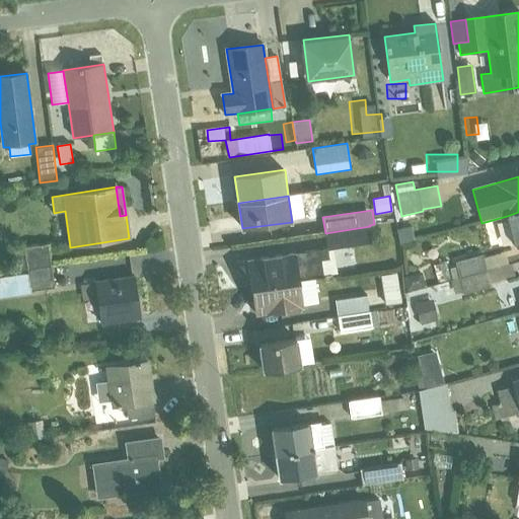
[(518,212),(507,216),(515,247),(518,245),(518,212)]
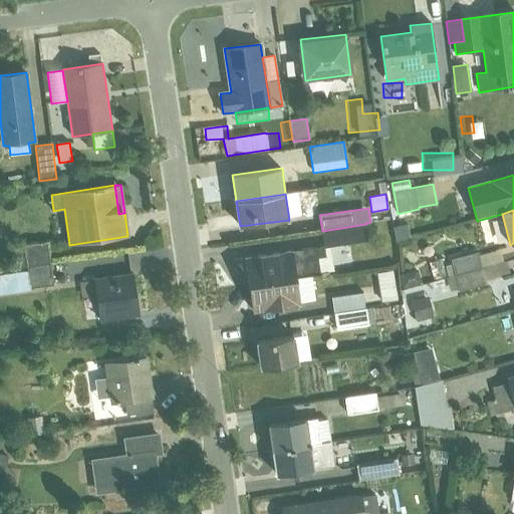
[(366,224),(322,231),(324,245),(245,258),(249,284),(311,275),(334,271),(330,247),(368,241),(366,224)]
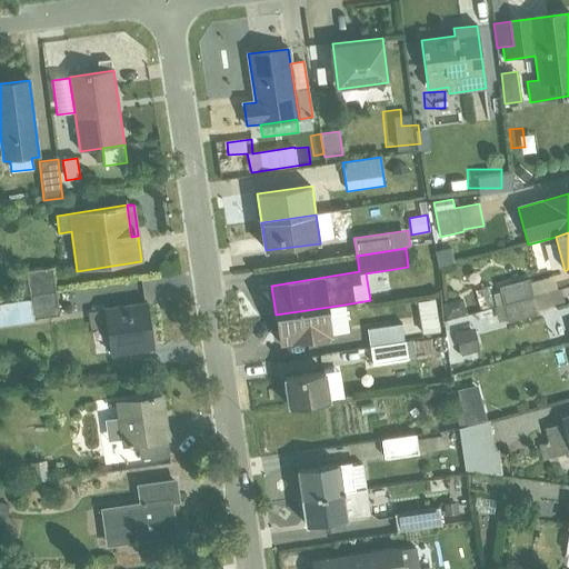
[(451,248),(436,251),(438,267),(455,262),(451,248)]
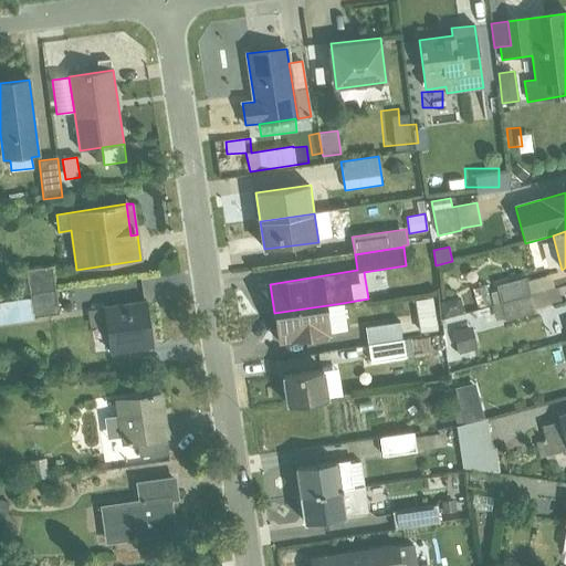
[(432,258),(418,260),(420,278),(435,275),(432,258)]
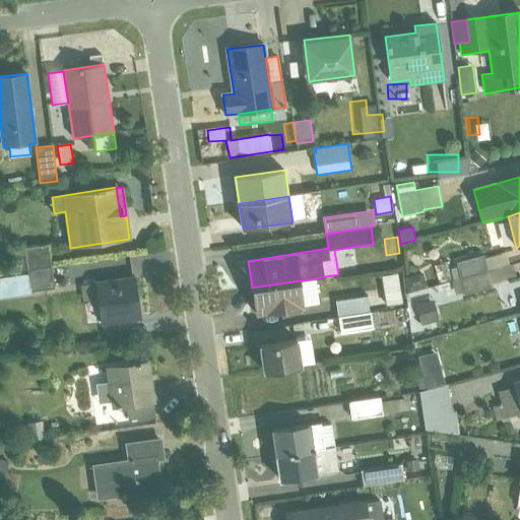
[(19,272),(52,267),(49,245),(16,250),(19,272)]
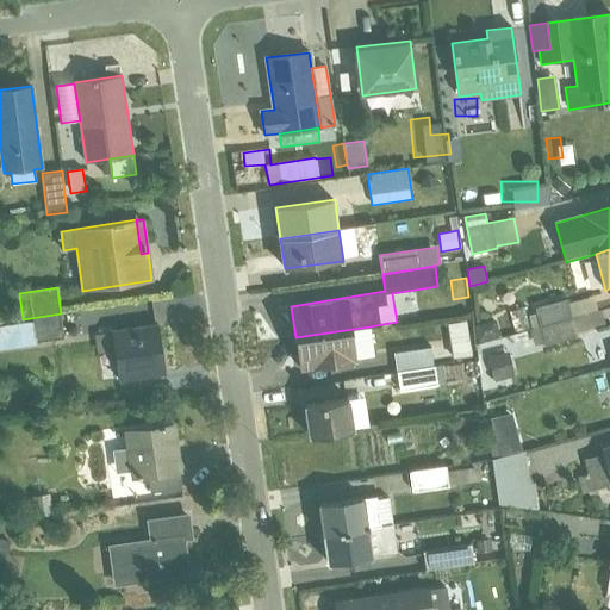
[(533,330),(597,311),(593,297),(568,304),(567,299),(535,309),(537,313),(529,317),(533,330)]
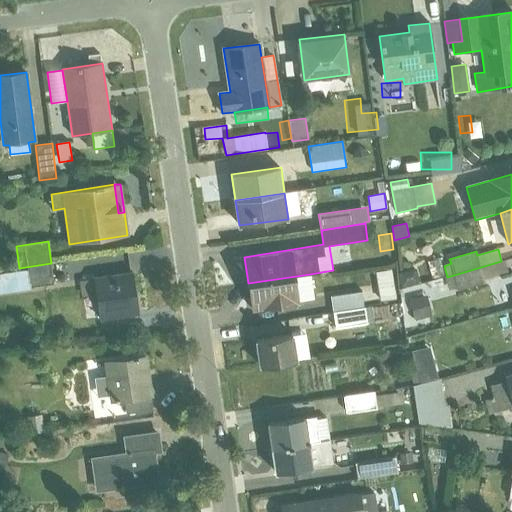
[(501,261),(447,277),(445,277),(449,291),(457,289),(458,291),(485,283),(484,279),(508,272),(505,260),(501,261)]
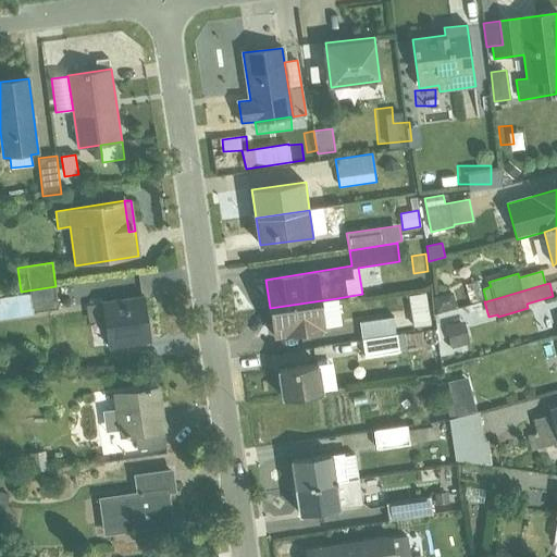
[(56,286),(21,292),(1,294),(2,304),(22,300),(24,311),(33,310),(33,313),(59,309),(56,286)]
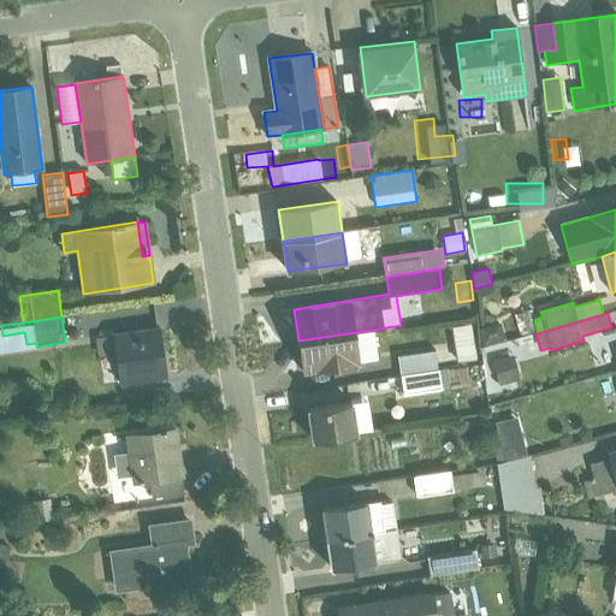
[(501,323),(479,329),(484,347),(505,339),(501,323)]
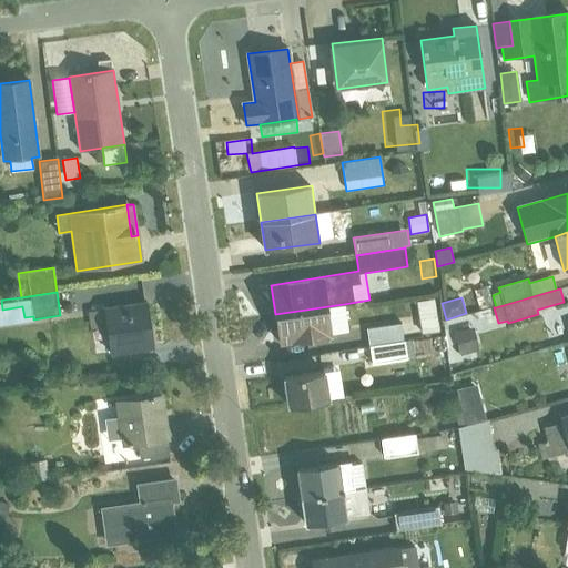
[(148,303),(88,312),(91,330),(105,327),(110,353),(154,346),(148,303)]
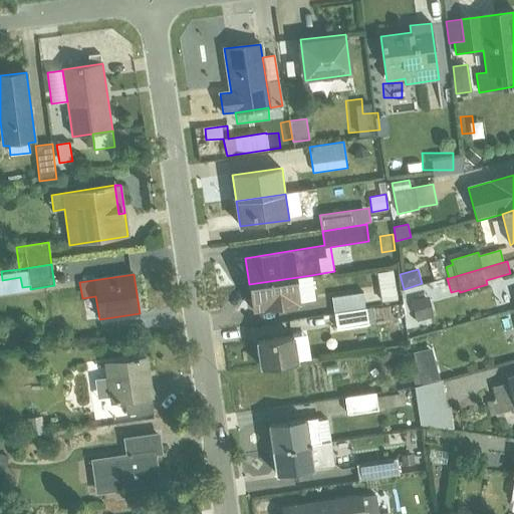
[(311,275),(249,284),(251,303),(261,301),(261,306),(264,308),(300,304),(300,301),(315,300),(311,275)]
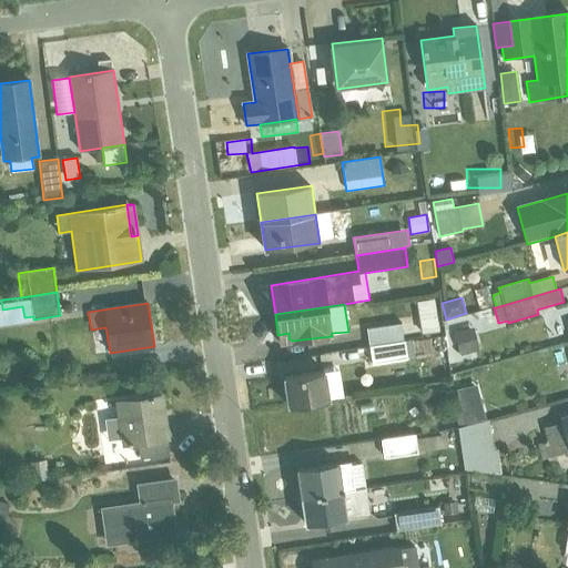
[(435,316),(418,318),(419,334),(437,332),(435,316)]
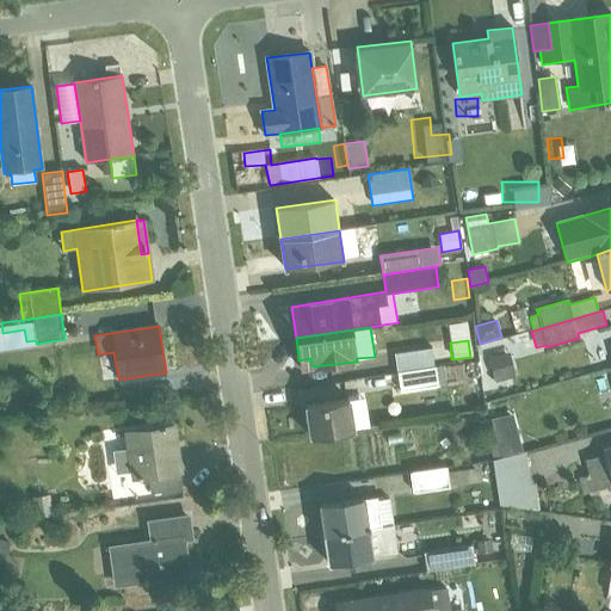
[(397,372),(434,366),(432,347),(394,353),(397,372)]
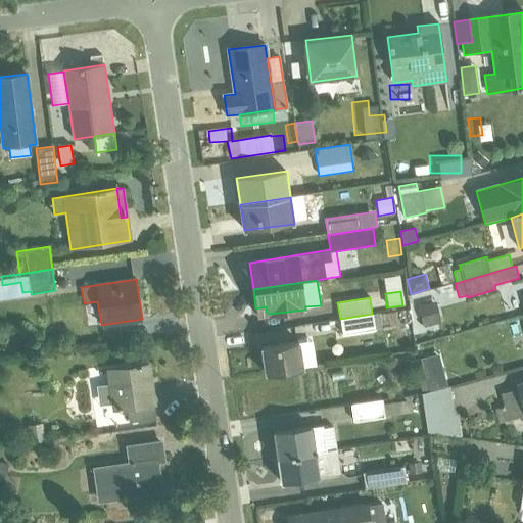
[(436,301),(419,306),(424,327),(441,323),(436,301)]
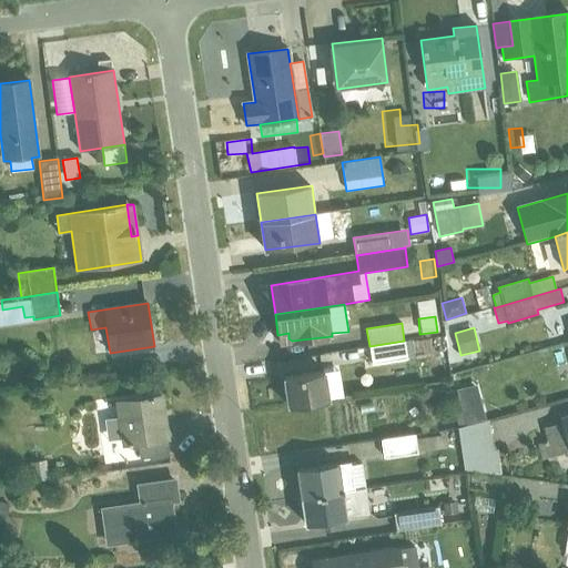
[(288,333),(277,335),(279,343),(292,341),(288,338),(288,333)]
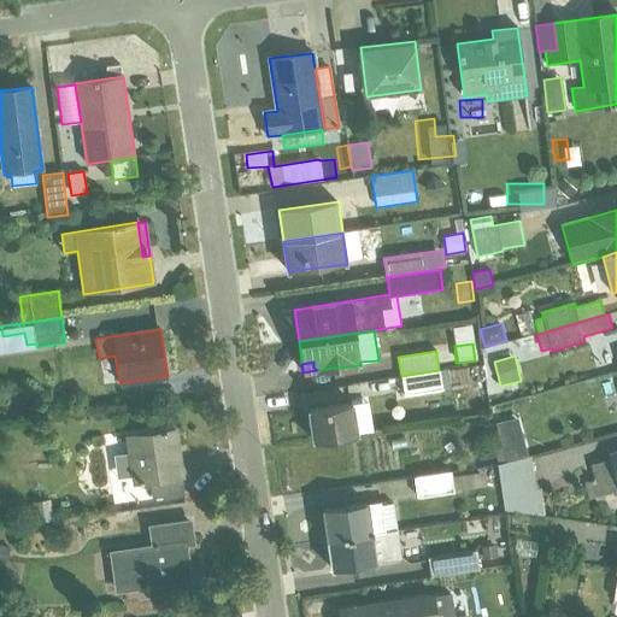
[(439,370),(401,376),(404,395),(442,389),(439,370)]
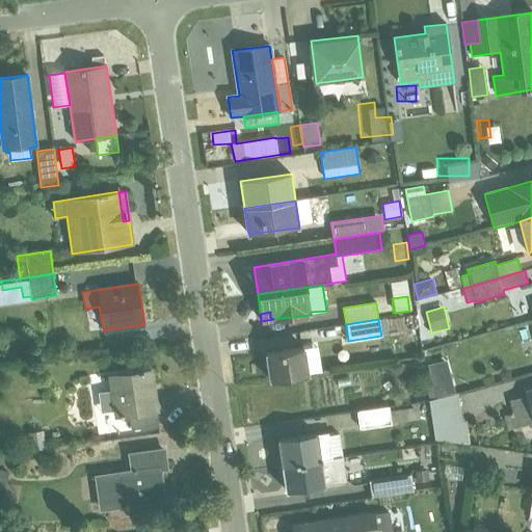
[(316,347),(265,354),(269,380),(320,373),(316,347)]
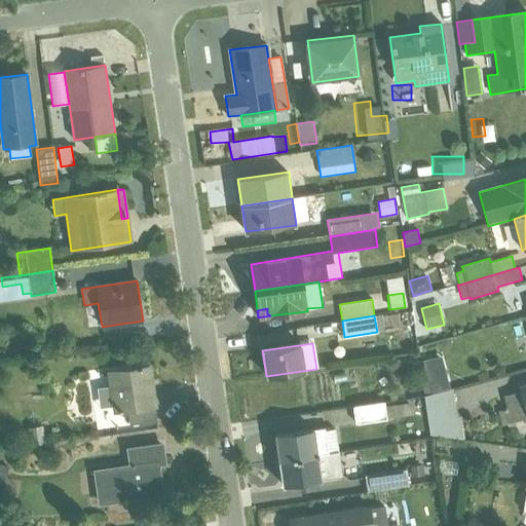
[(422,383),(424,396),(449,388),(441,355),(421,362),(427,382),(422,383)]
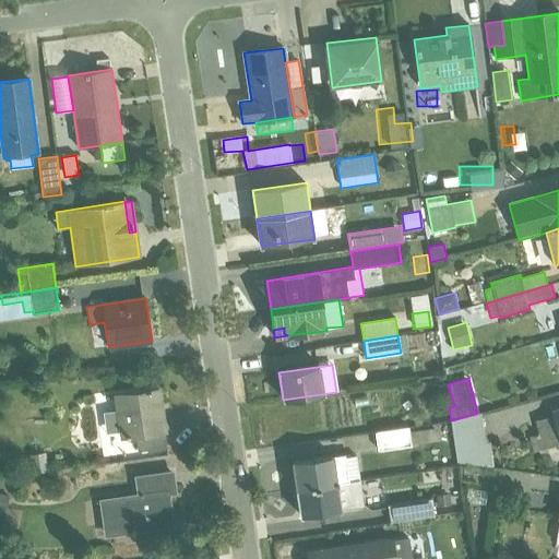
[(158,389),(114,395),(120,439),(137,437),(138,450),(166,447),(164,432),(165,431),(158,389)]
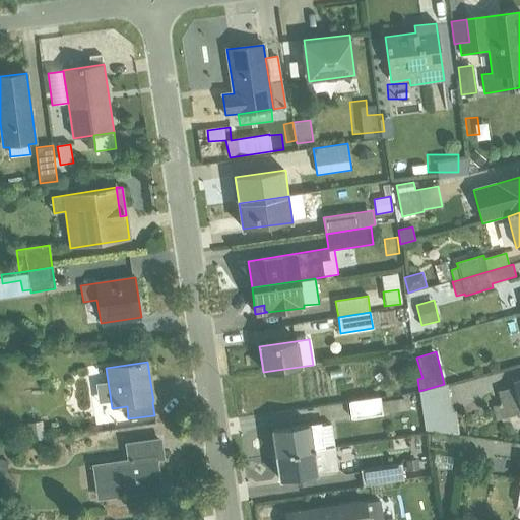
[(502,404),(493,407),(497,420),(519,413),(519,382),(513,384),(514,387),(498,392),(502,404)]
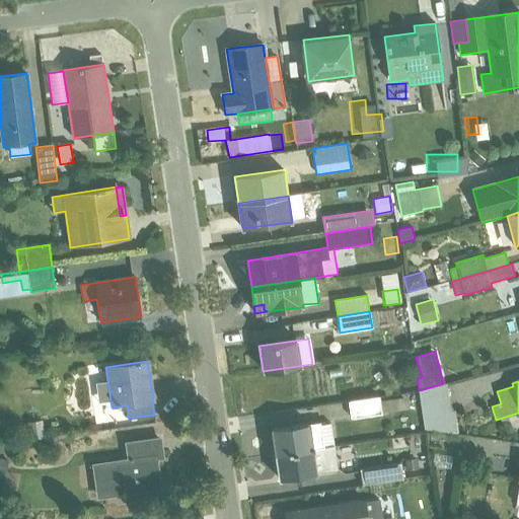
[(446,384),(419,390),(425,430),(458,433),(455,411),(450,412),(446,384)]
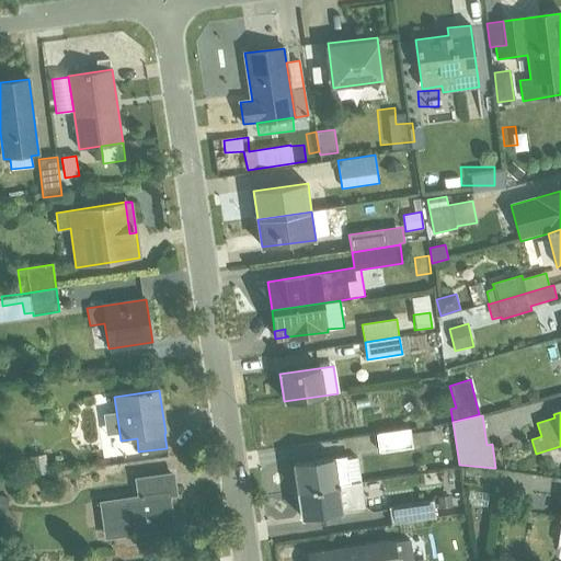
[(411,428),(376,434),(379,453),(414,447),(413,446),(443,441),(441,428),(411,433),(411,428)]
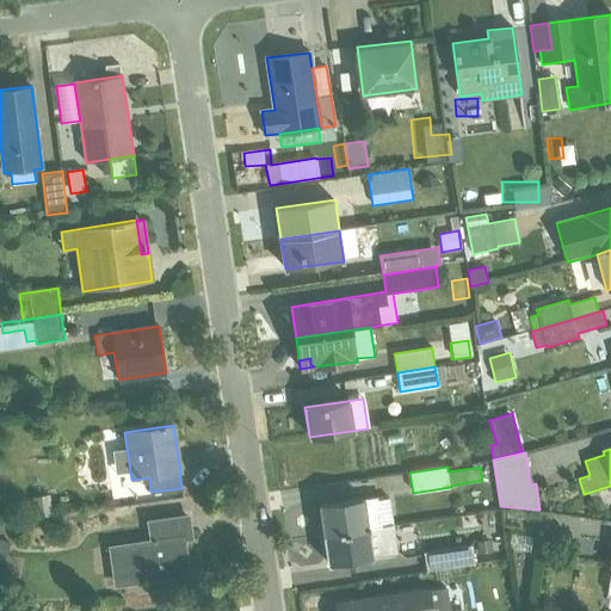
[(32,503),(22,505),(24,519),(53,514),(49,494),(31,497),(32,503)]
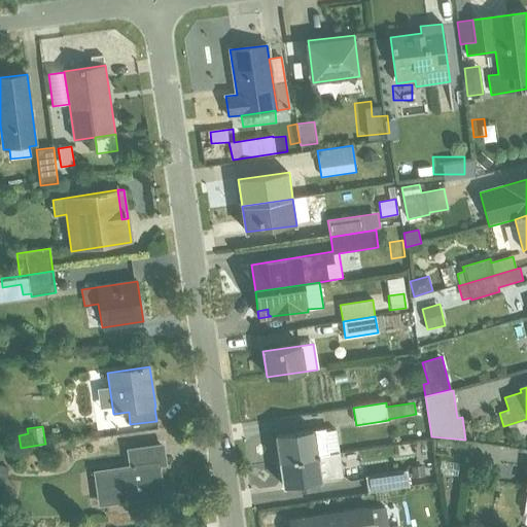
[(280,462),(340,452),(336,430),(331,430),(330,427),(276,435),(280,462)]
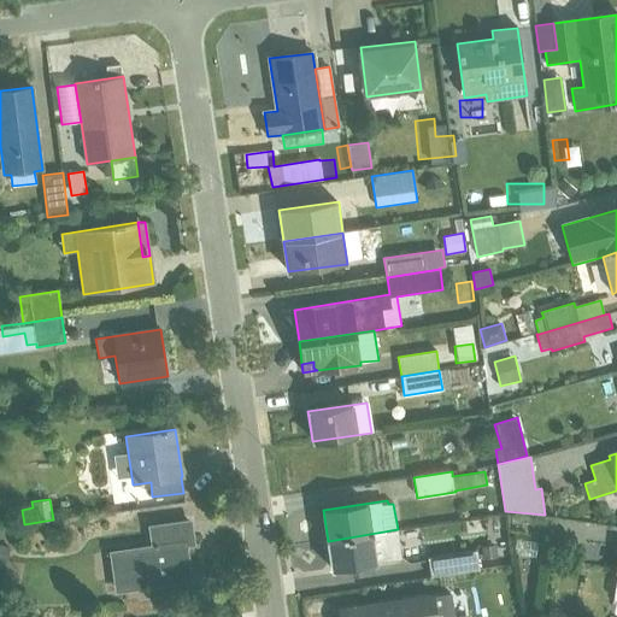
[(151,545),(110,551),(115,591),(189,580),(184,544),(193,542),(189,522),(148,528),(151,545)]
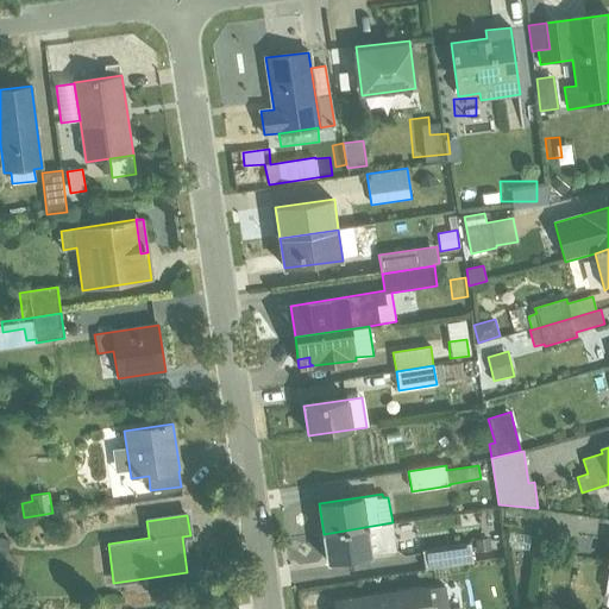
[(393,522),(324,534),(327,563),(397,551),(393,522)]
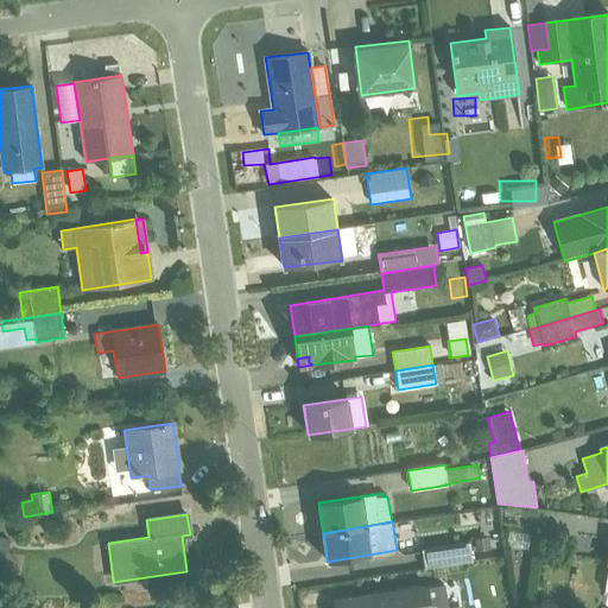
[(425,568),(473,562),(470,543),(422,549),(424,568),(425,568)]
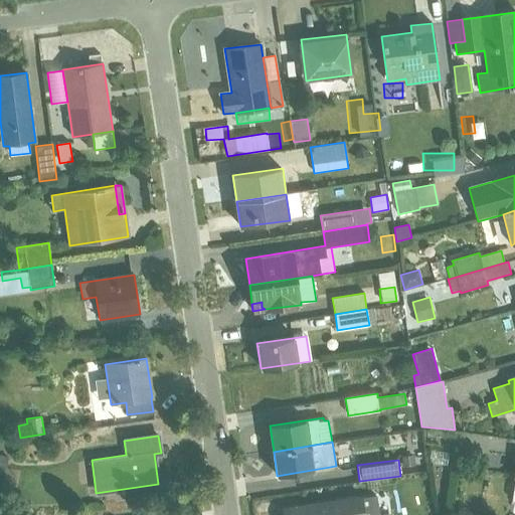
[(400,476),(360,481),(362,490),(401,484),(400,476)]
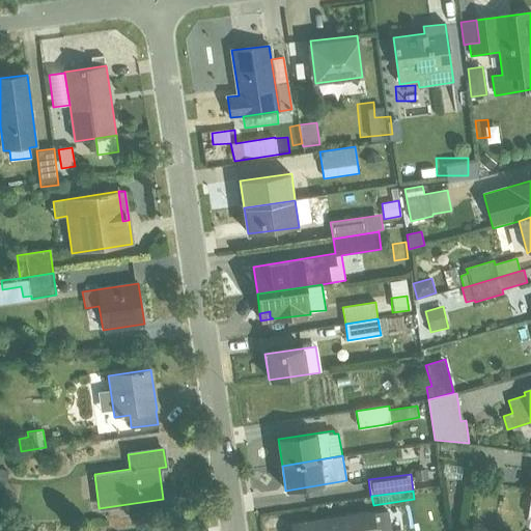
[(374,511),(291,525),(291,530),(391,530),(389,511),(374,513),(374,511)]
